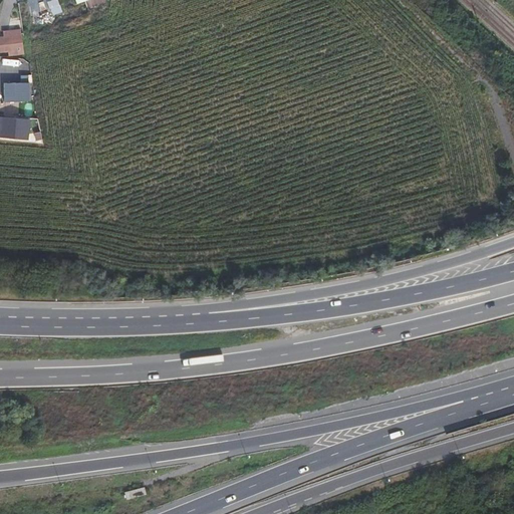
[(57,0),(46,0),(51,15),(61,12),(57,0)]
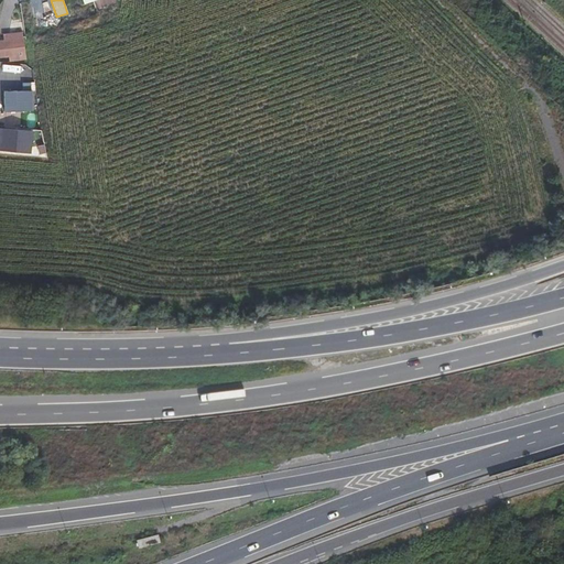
[(118,0),(83,0),(85,4),(94,2),(96,10),(119,1),(118,0)]
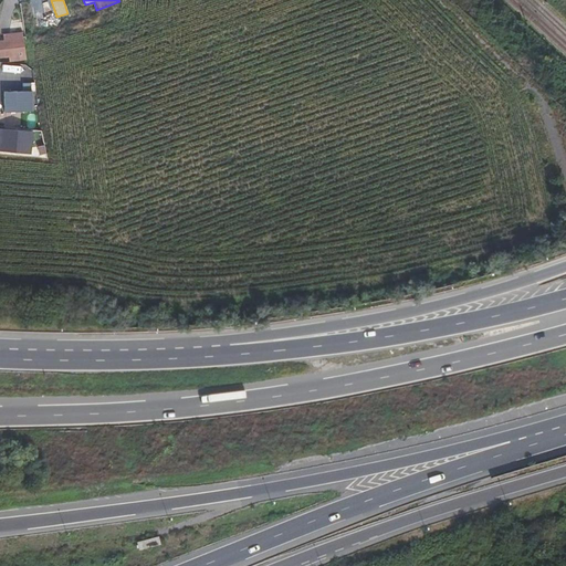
[(0,60),(25,59),(24,34),(0,34),(0,60)]
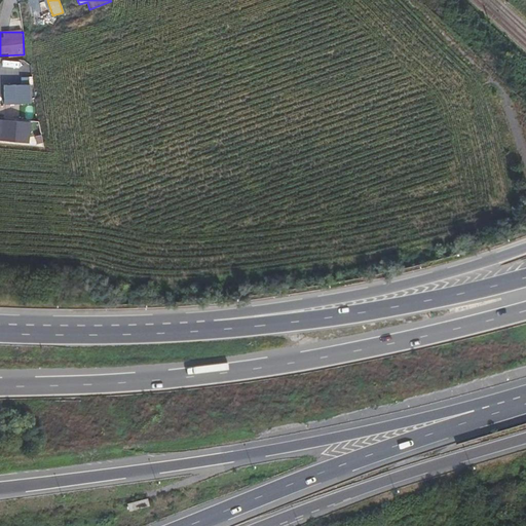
[(31,84),(4,84),(4,104),(32,104),(31,84)]
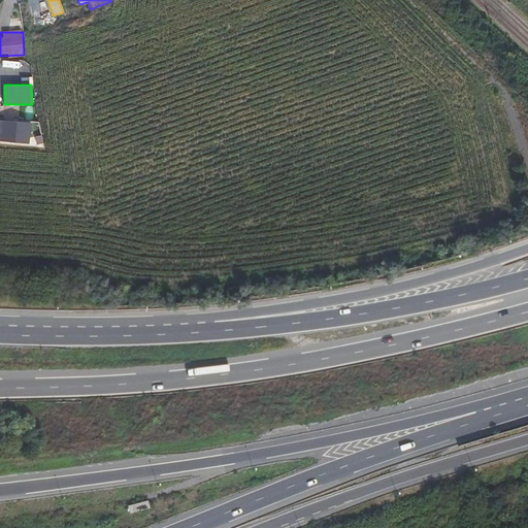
[(0,141),(30,143),(31,122),(1,120),(0,141)]
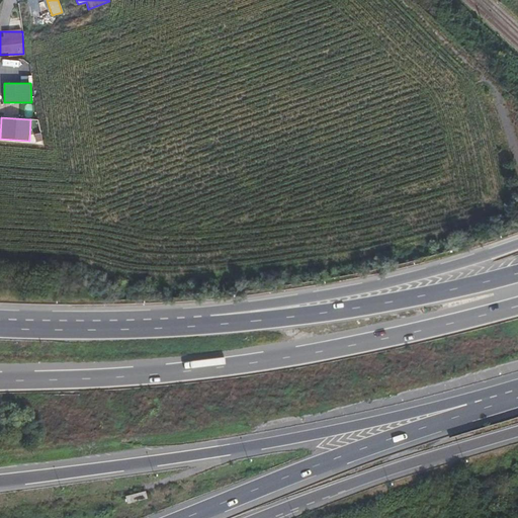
All buildings are outlined.
